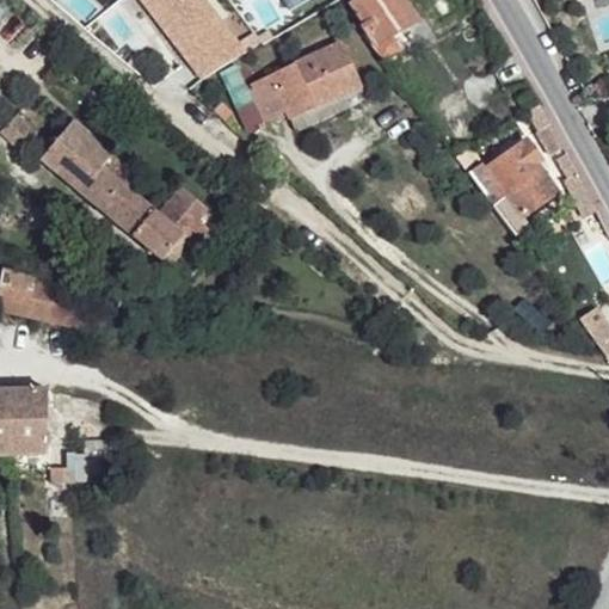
[(241,47),(205,0),(141,0),(176,45),(198,29),(209,42),(186,60),(201,78),(241,47)]
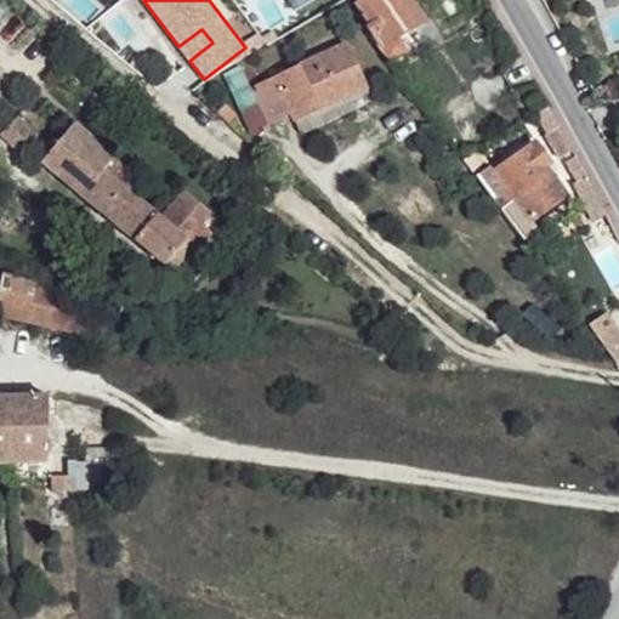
[(368,24),(364,27),(387,60),(402,49),(395,37),(421,21),(407,0),(361,0),(355,4),(368,24)]
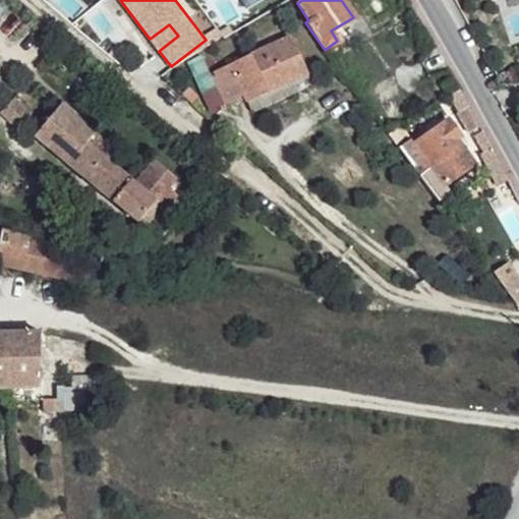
[(287,36),(238,58),(210,72),(223,102),(243,94),(246,100),(265,92),(292,79),(304,73),(287,36)]
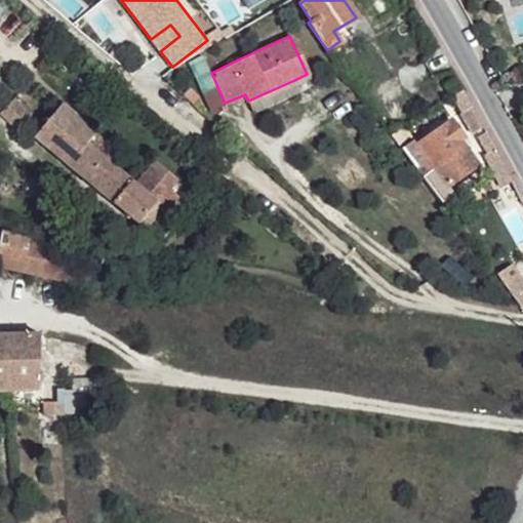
[(294,80),(267,92),(248,101),(253,112),(274,103),(298,90),(294,80)]
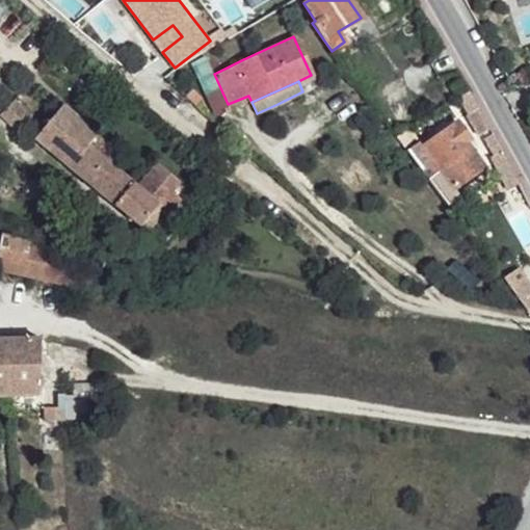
[(150,213),(158,205),(156,203),(167,187),(175,179),(155,162),(135,186),(108,164),(118,153),(61,106),(34,139),(152,234),(161,222),(150,213)]
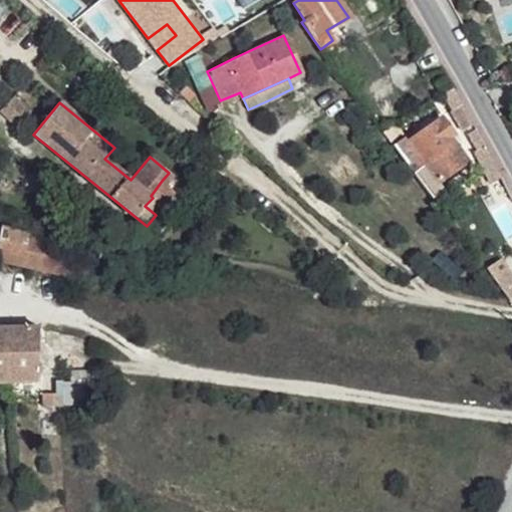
[(18,114),(6,104),(0,112),(0,114),(11,124),(18,114)]
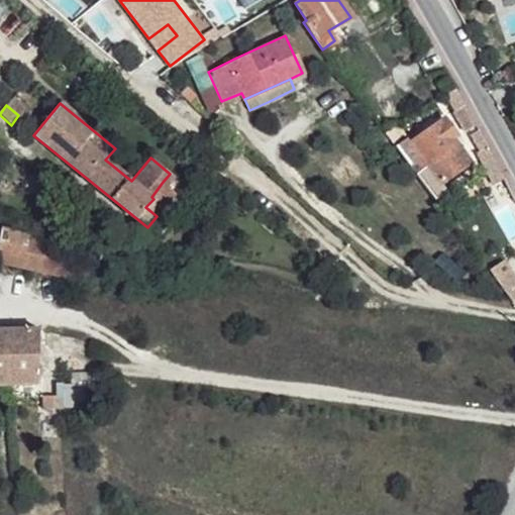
[(405,139),(395,145),(409,164),(413,162),(419,171),(415,173),(434,197),(445,189),(440,182),(470,161),(454,139),(456,137),(443,118),(408,143),(405,139)]
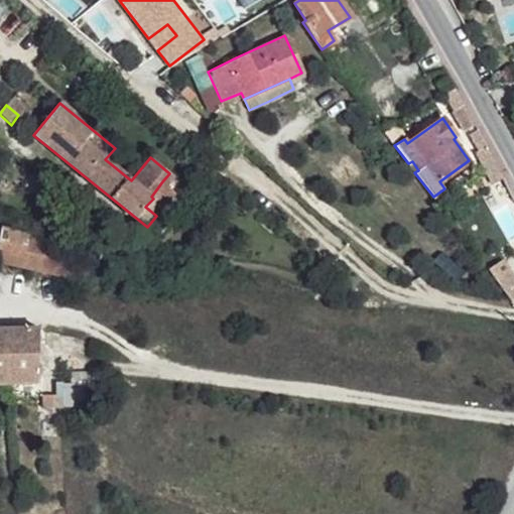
[(486,146),(476,129),(468,134),(478,150),(486,146)]
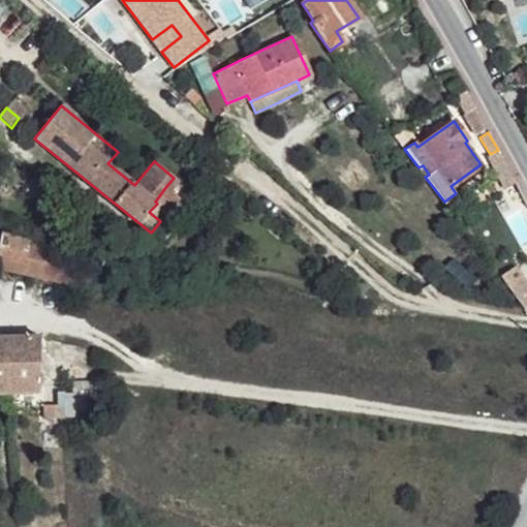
[(155,202),(157,204),(166,211),(179,196),(166,186),(155,202)]
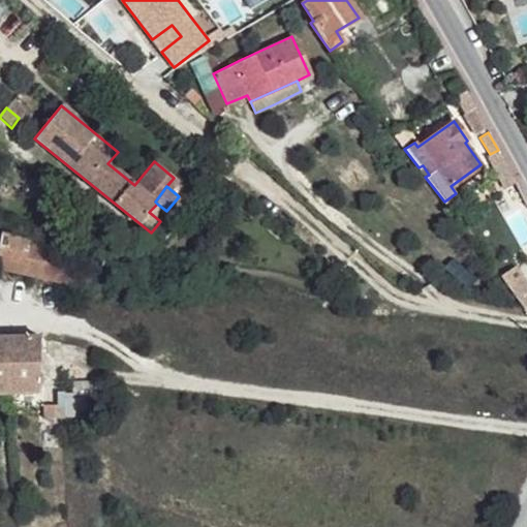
[(0,267),(67,283),(71,268),(94,272),(97,257),(26,240),(27,238),(0,230),(0,267)]
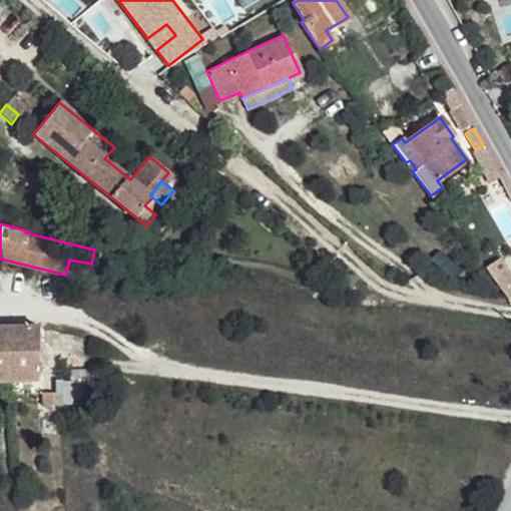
[(510,276),(505,268),(491,278),(506,298),(510,295),(510,276)]
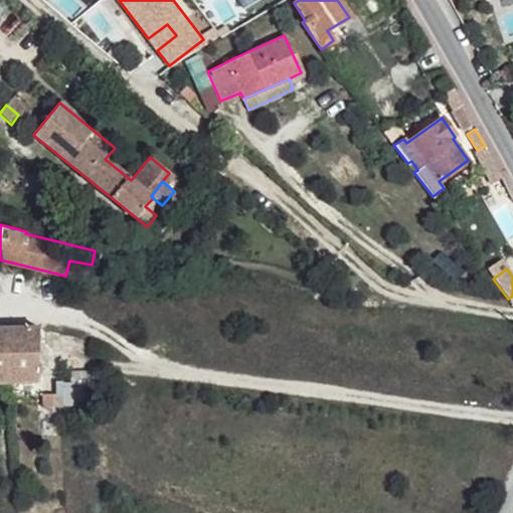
[(37,327),(0,327),(0,383),(8,383),(35,382),(37,327)]
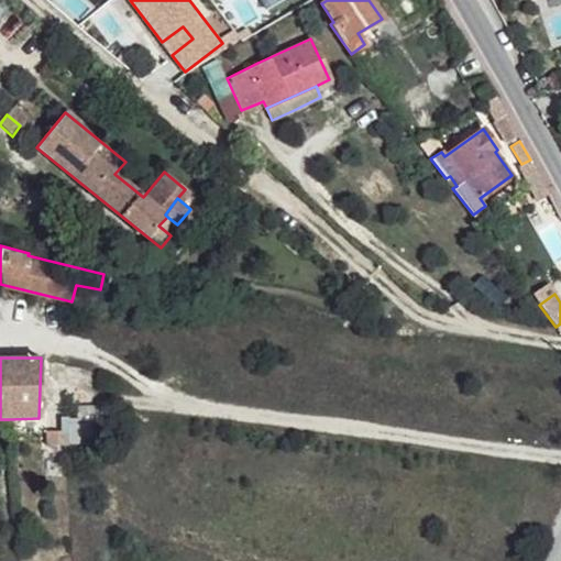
[(97,418),(99,403),(75,402),(74,417),(97,418)]
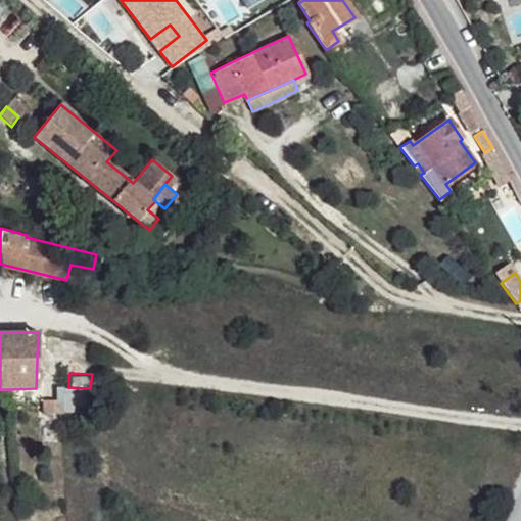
[(0,403),(7,403),(8,389),(0,389),(0,403)]
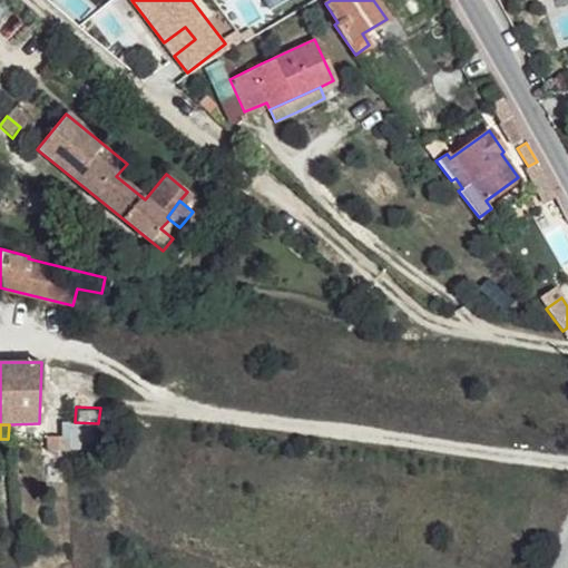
[(45,449),(68,448),(68,436),(45,436),(45,449)]
